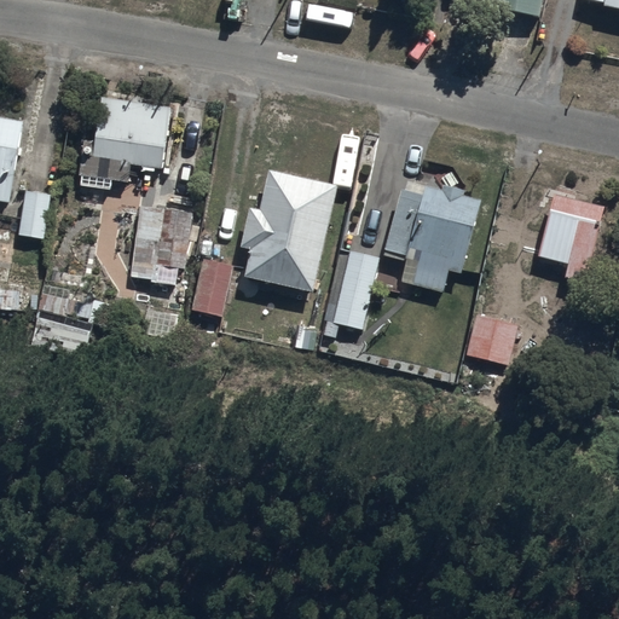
[(543,0),(490,0),(489,9),(539,18),(543,0)]
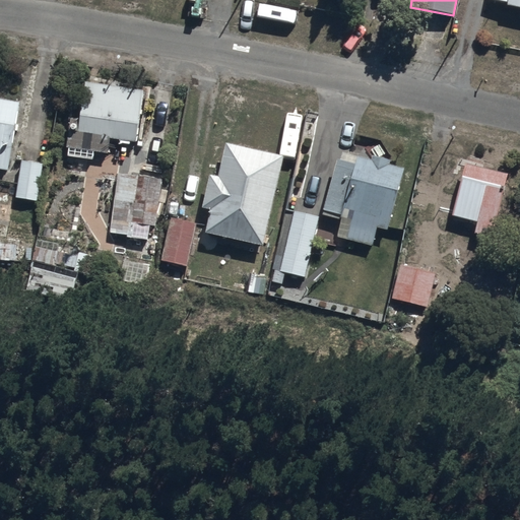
[(519,0),(485,0),(486,2),(519,9),(519,0)]
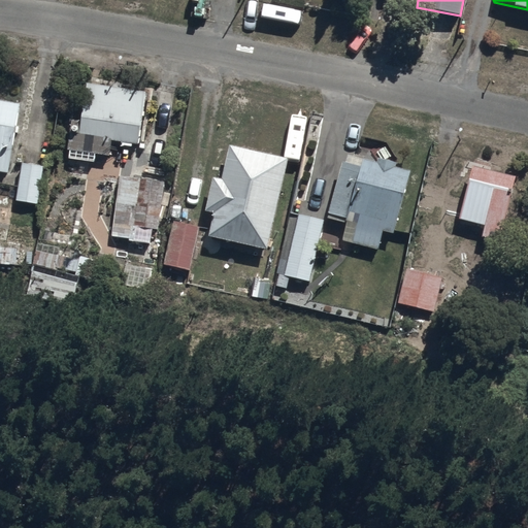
[(146,92),(85,83),(79,114),(73,113),(66,159),(95,163),(96,155),(109,157),(111,142),(138,146),(146,92)]
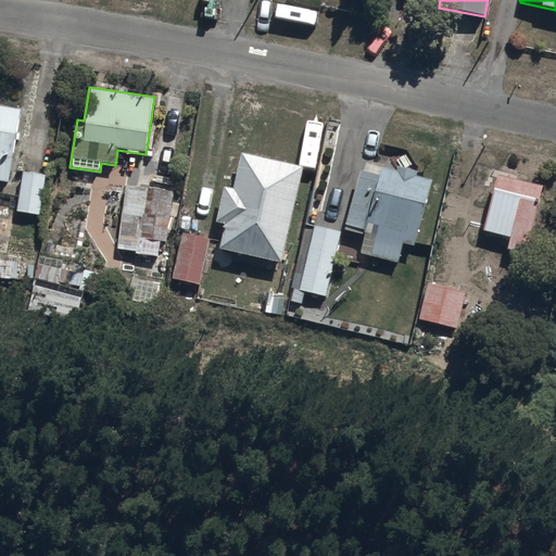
[(21,109),(0,104),(0,181),(8,184),(21,109)]
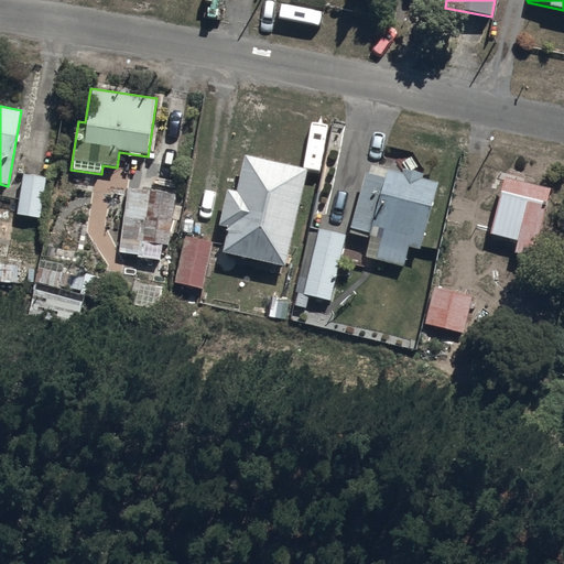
[(307,171),(243,156),(235,193),(227,191),(218,226),(228,228),(223,252),(285,267),(307,171)]
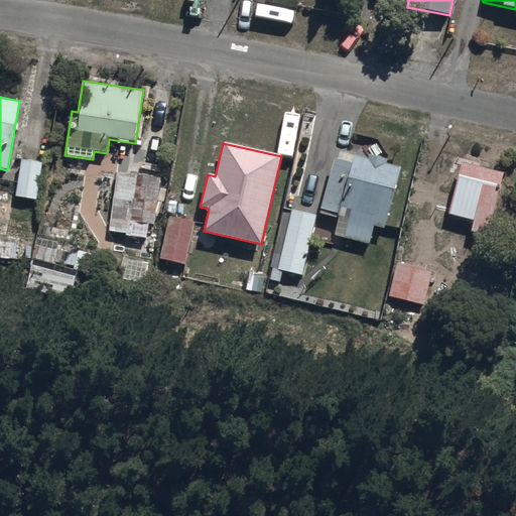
[(351,162),(333,157),(318,211),(345,217),(340,237),(368,244),(373,226),(384,229),(400,166),(387,163),(388,159),(368,154),(368,157),(353,153),(351,162)]
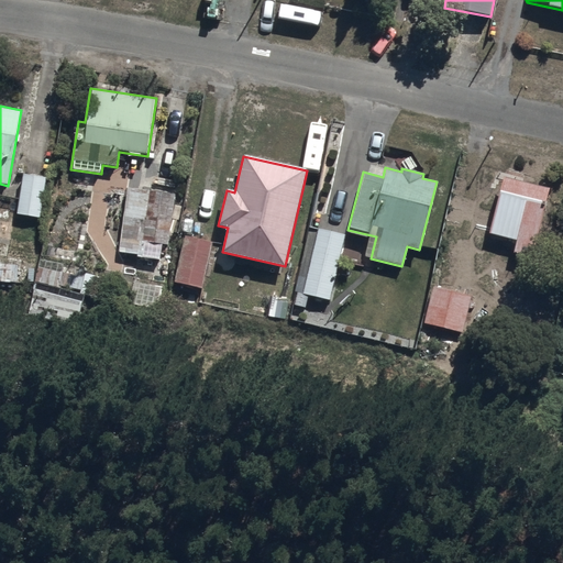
[(15,214),(25,217),(40,218),(45,184),(46,177),(22,174),(15,214)]
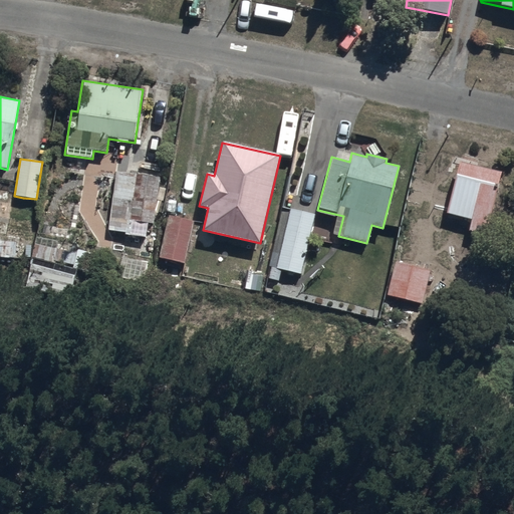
[(501,172),(459,163),(446,216),(471,221),(468,232),(487,236),(501,172)]
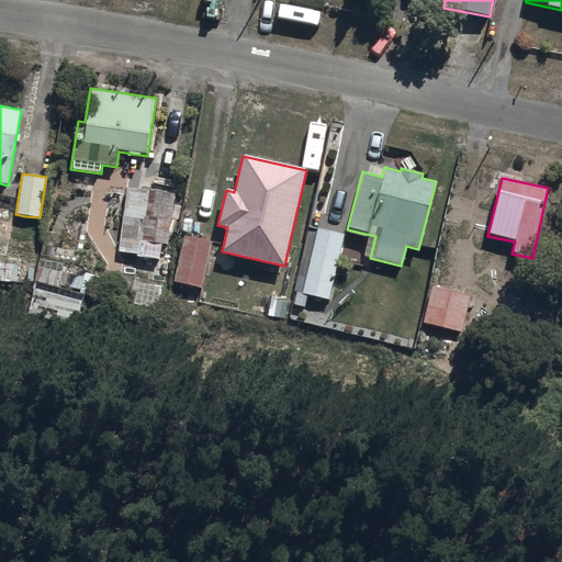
[(164,244),(168,244),(175,195),(125,190),(122,218),(117,253),(163,258),(164,244)]
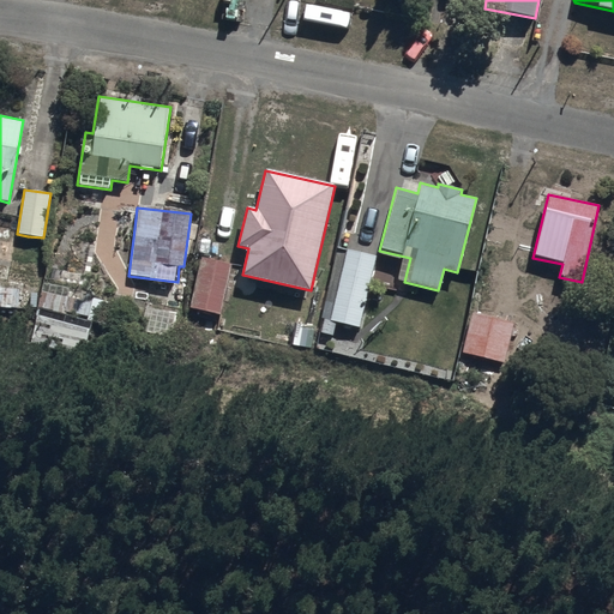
[(361,329),(377,254),(336,245),(320,319),(324,319),(320,332),(335,335),(337,324),(361,329)]
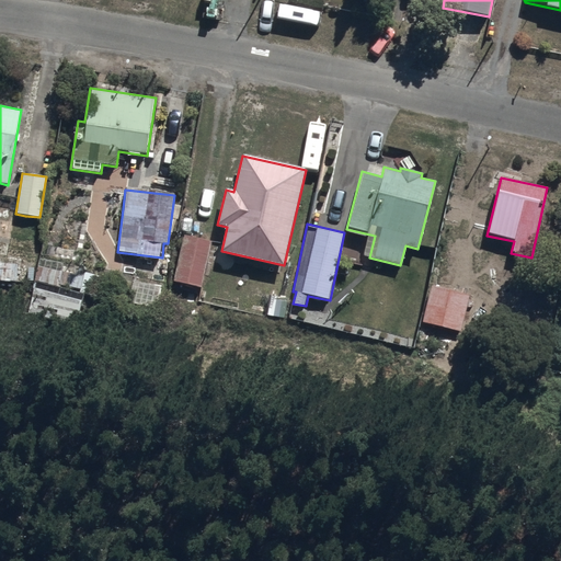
[(190,236),(178,283),(208,289),(218,242),(190,236)]
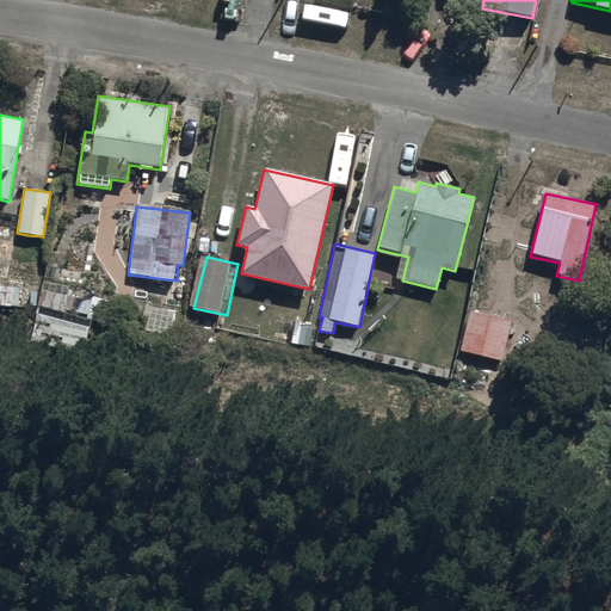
[(0,284),(0,303),(18,304),(18,285),(0,284)]
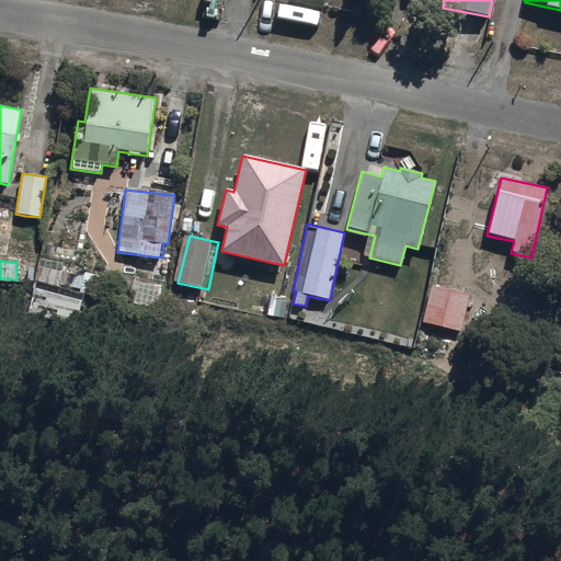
[(468,290),(430,285),(422,325),(461,332),(468,290)]
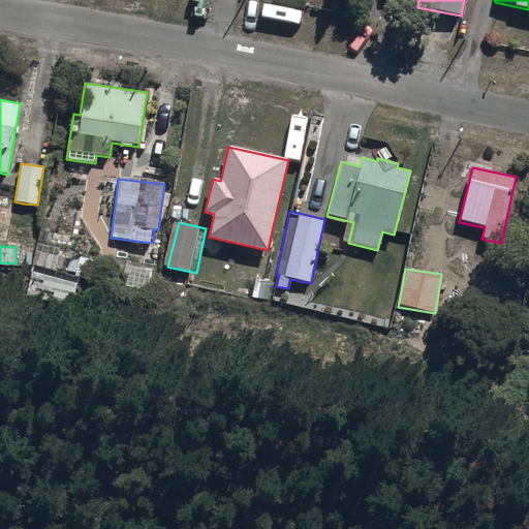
[(32,273),(26,297),(70,309),(76,285),(32,273)]
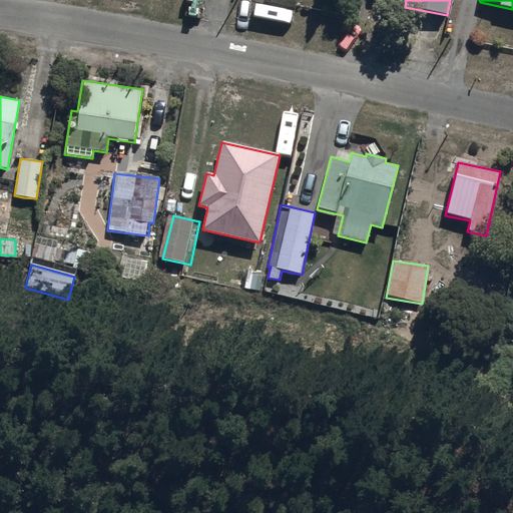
All buildings are outlined.
